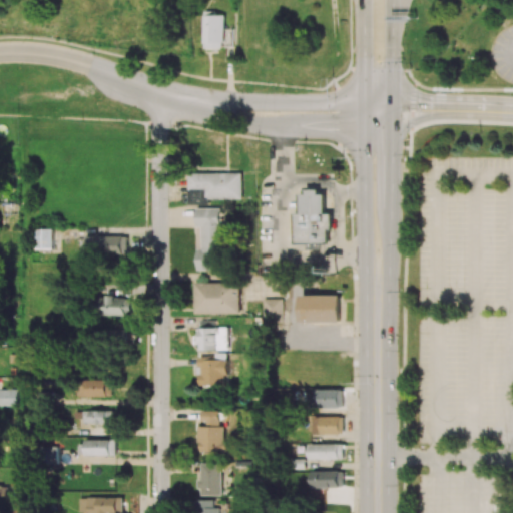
[(205,15),(204,48),(225,49),(225,15),(205,15)]
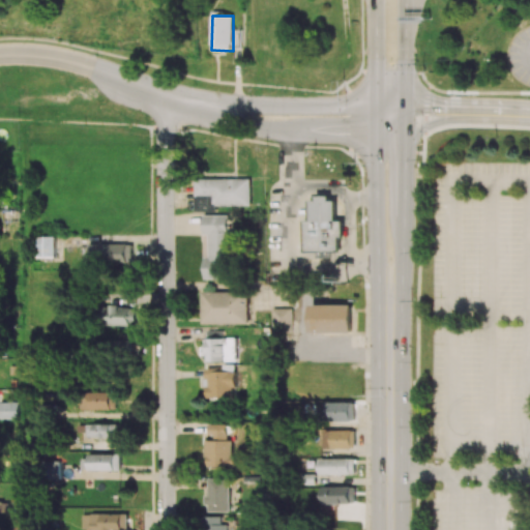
[(196,212),(216,211),(216,206),(251,206),(251,178),(195,179),(196,212)]
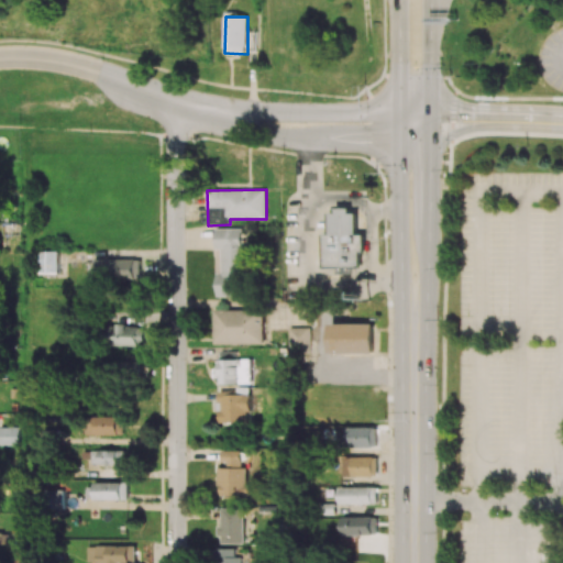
[(326,267),(361,268),(361,252),(365,252),(366,236),(360,236),(360,214),(352,214),(352,209),(337,209),(337,214),(332,214),(331,238),(326,236),(326,267)]
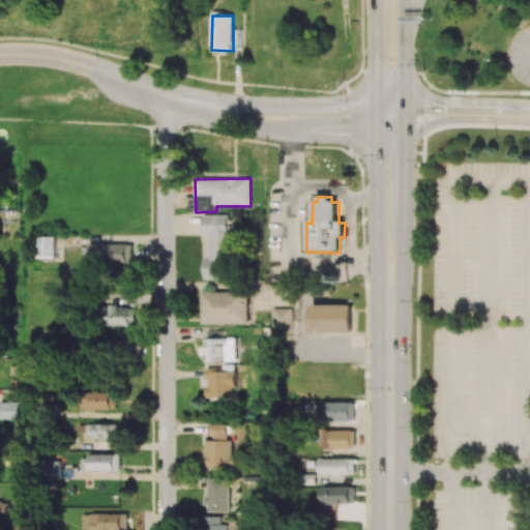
[(203,278),(232,278),(233,215),(204,215),(203,278)]
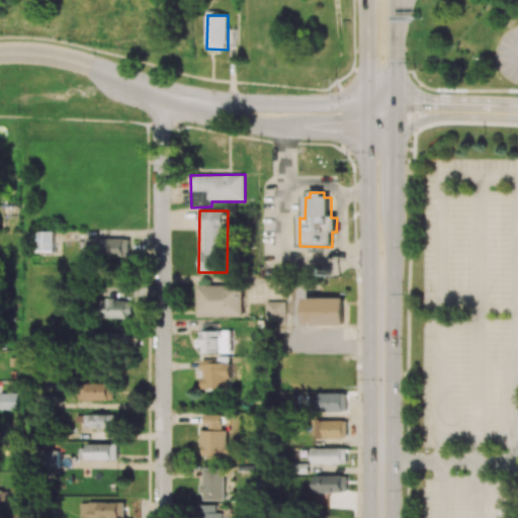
[(34,251),(55,252),(55,232),(35,231),(34,251)]
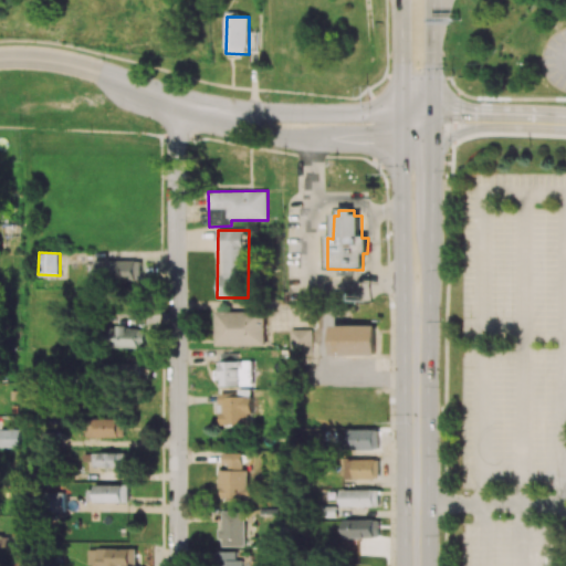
[(106,281),(140,282),(142,261),(106,260),(106,281)]
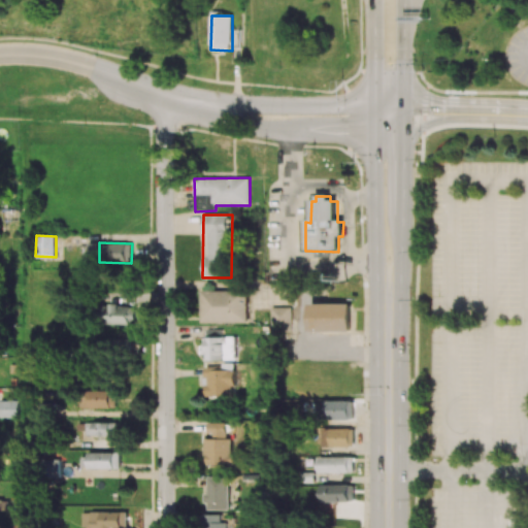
[(201,291),(201,323),(248,323),(246,291),(201,291)]
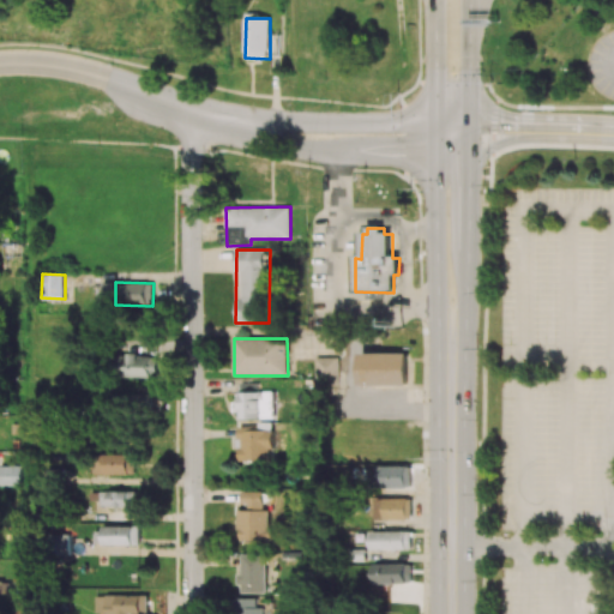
[(408,385),(408,353),(360,353),(361,385),(408,385)]
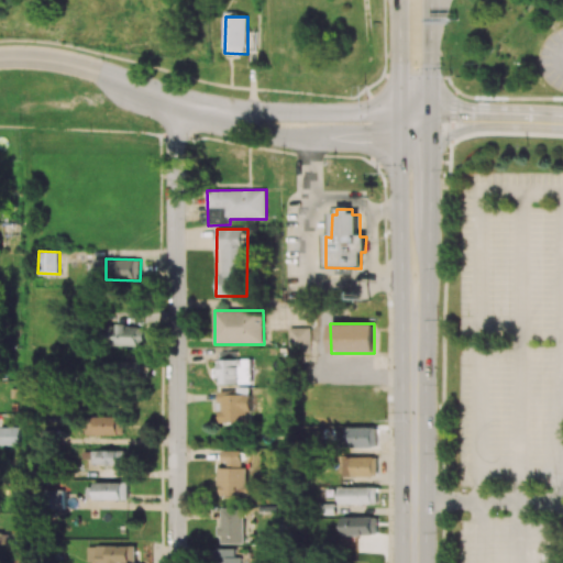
[(138,326),(102,326),(102,345),(138,345),(138,326)]
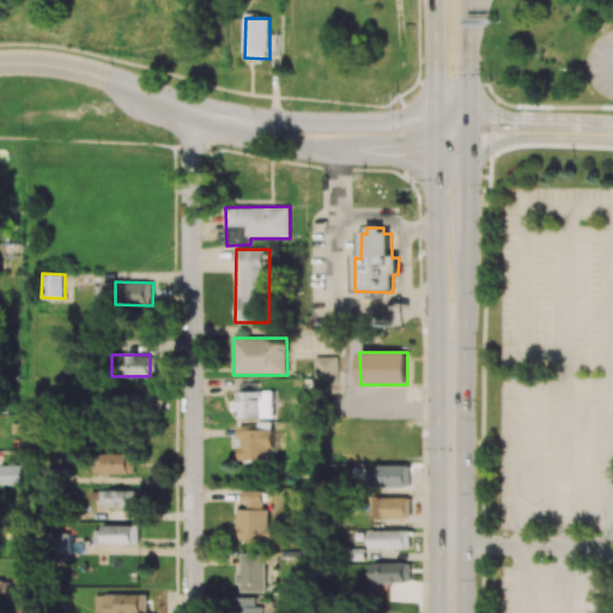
[(338,357),(315,357),(315,383),(338,383),(338,357)]
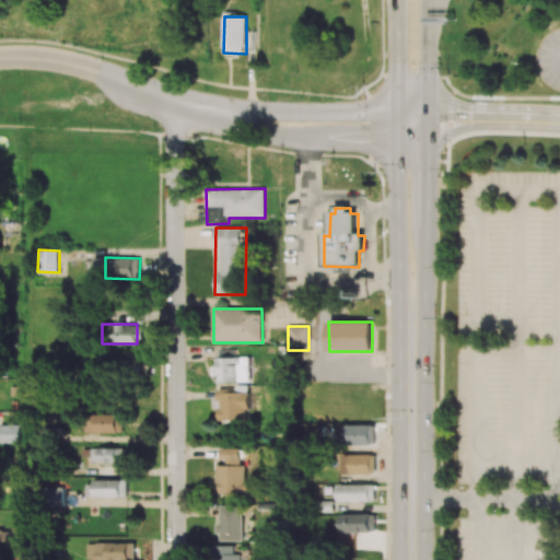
[(235,349),(216,350),(217,383),(240,382),(240,358),(235,358),(235,349)]
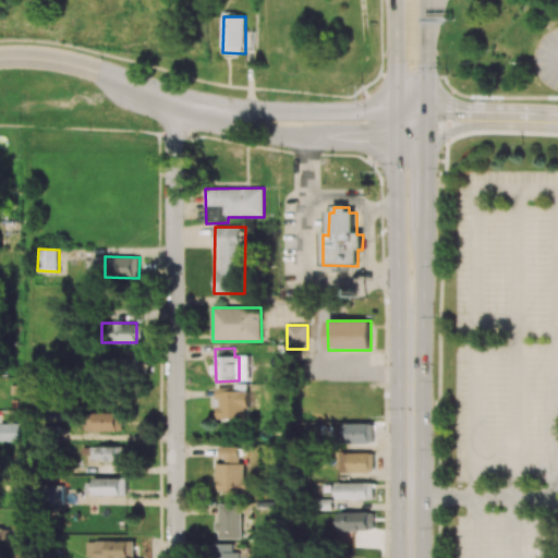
[(217,420),(247,419),(247,390),(217,390),(217,420)]
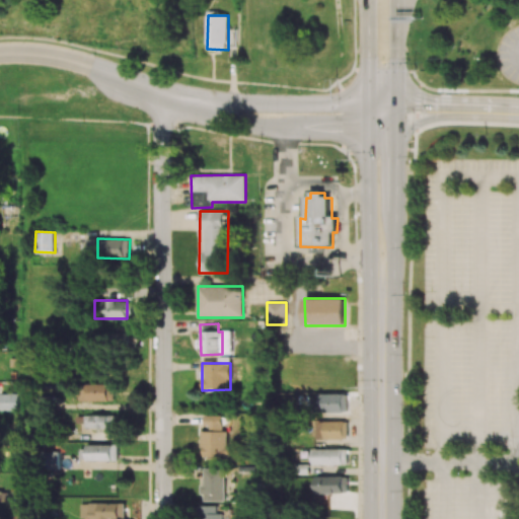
[(80,400),(116,401),(116,383),(80,383),(80,400)]
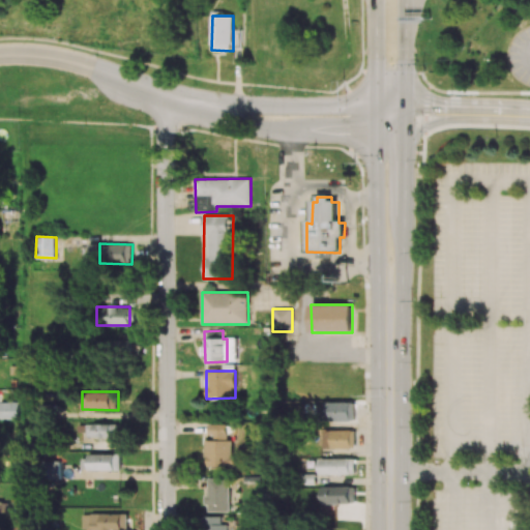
[(20,403),(0,401),(0,418),(20,419),(20,403)]
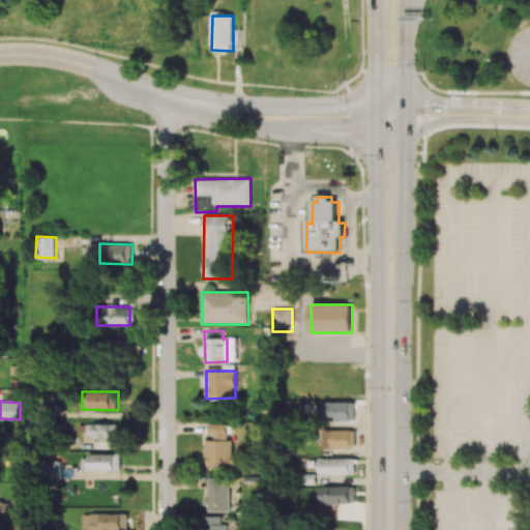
[(355,402),(331,403),(331,420),(355,419),(355,402)]
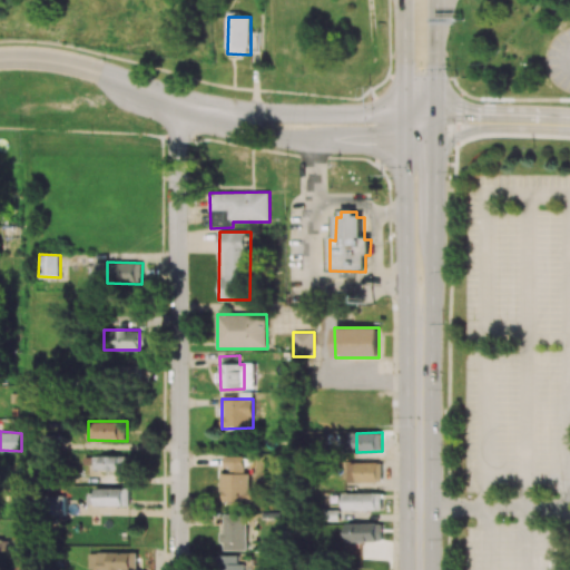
[(127,471),(128,457),(94,455),(92,470),(127,471)]
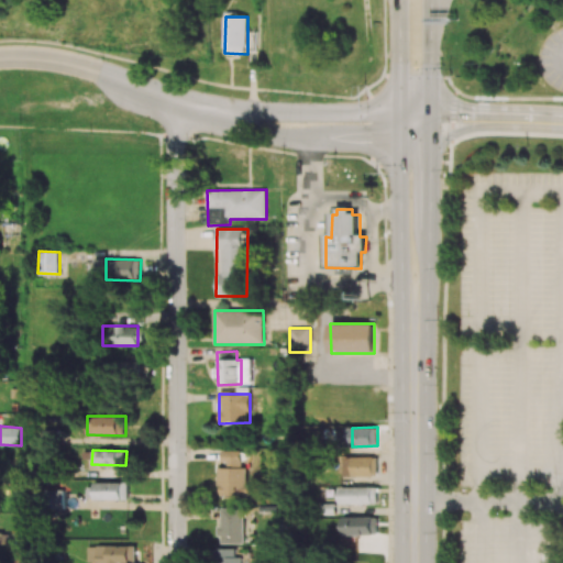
[(220,466),(219,496),(249,496),(249,468),(243,468),(243,451),(222,450),(222,466),(220,466)]
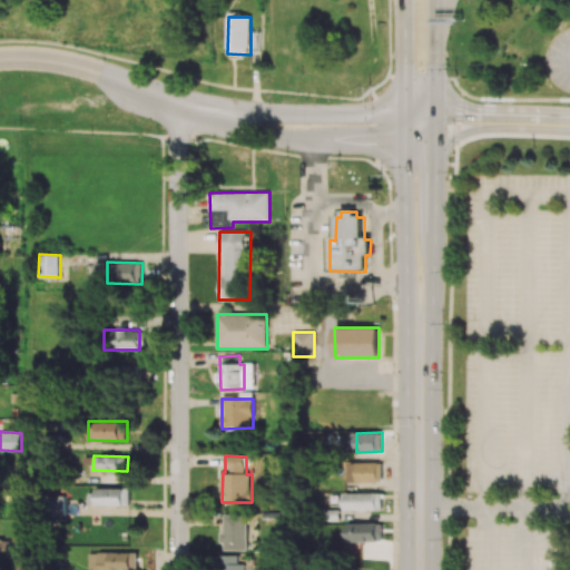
[(382,463),(363,463),(363,483),(382,482),(382,463)]
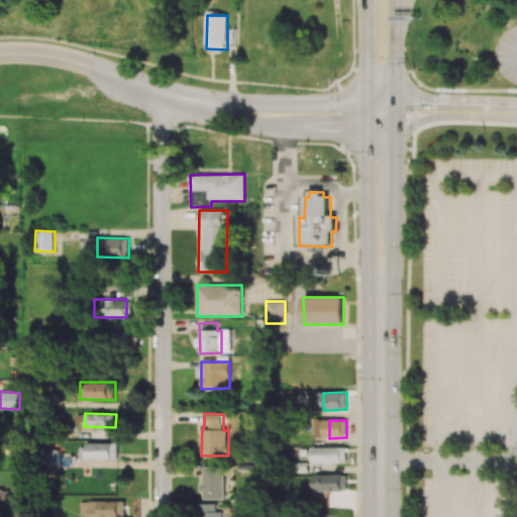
[(119,443),(80,444),(81,458),(119,458),(119,443)]
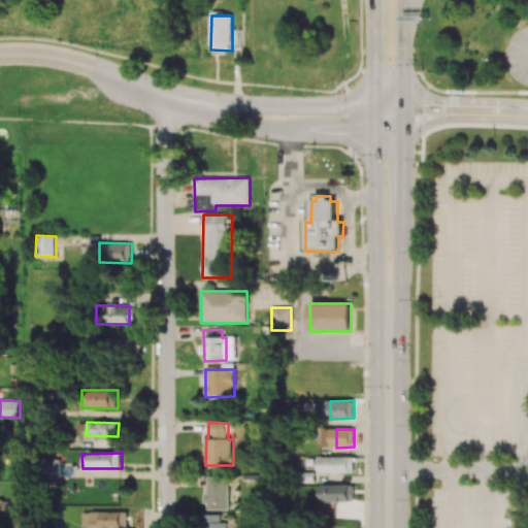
[(320,473),(355,472),(355,457),(319,457),(320,473)]
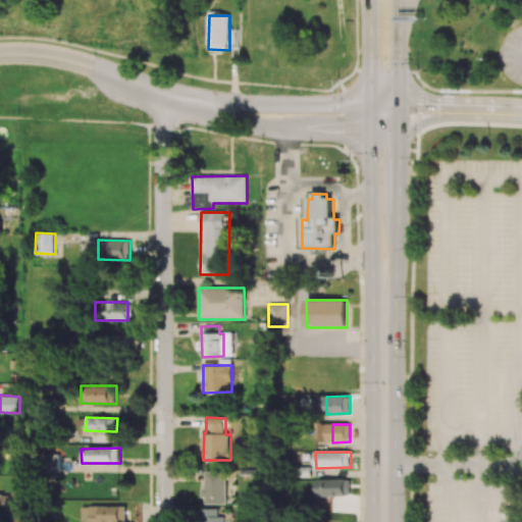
[(59,455),(50,454),(49,472),(59,472),(59,455)]
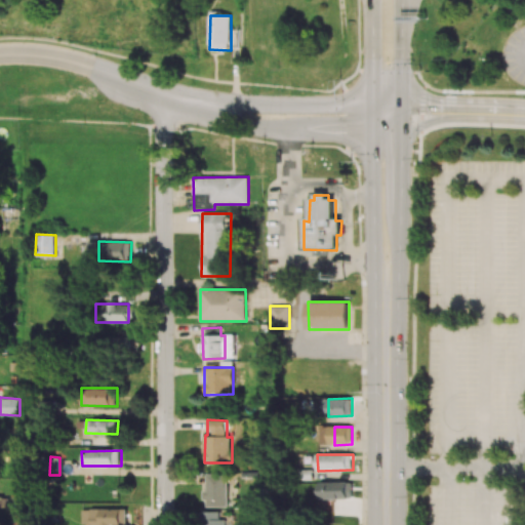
[(227,474),(206,474),(205,507),(227,507),(227,474)]
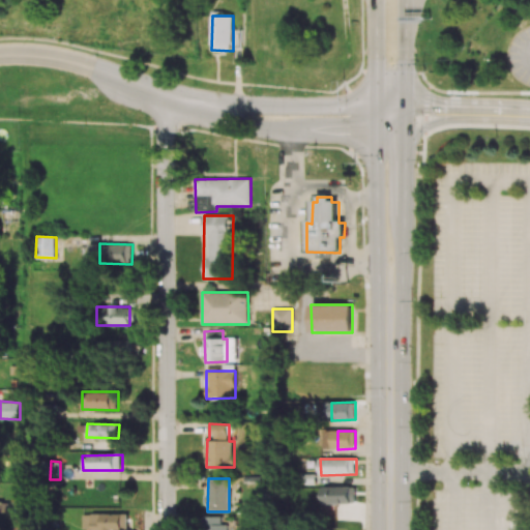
[(355,503),(355,487),(323,487),(323,504),(355,503)]
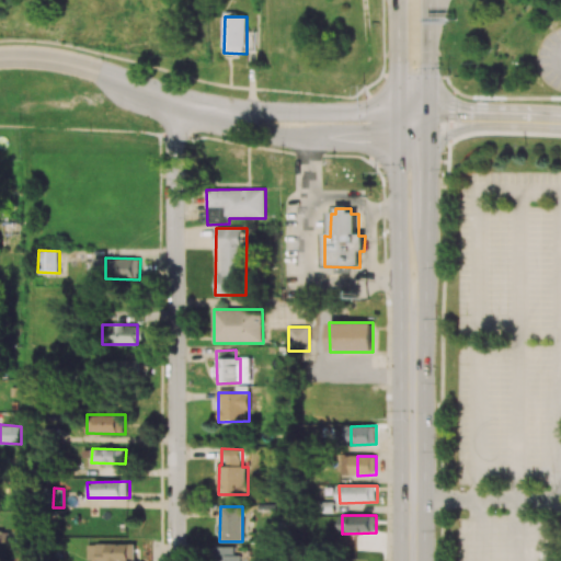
[(12,531),(0,530),(0,542),(12,542),(12,531)]
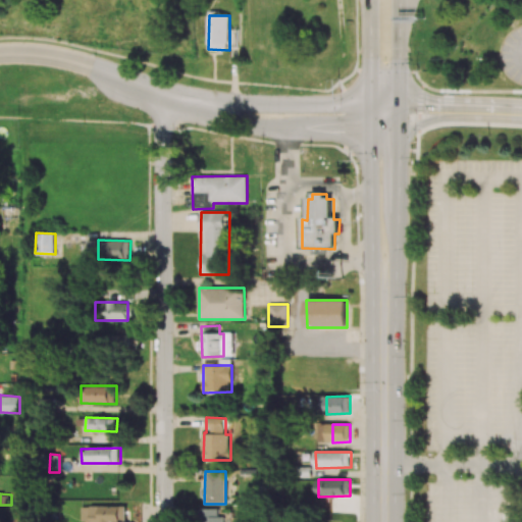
[(81,506),(81,521),(126,521),(127,506),(81,506)]
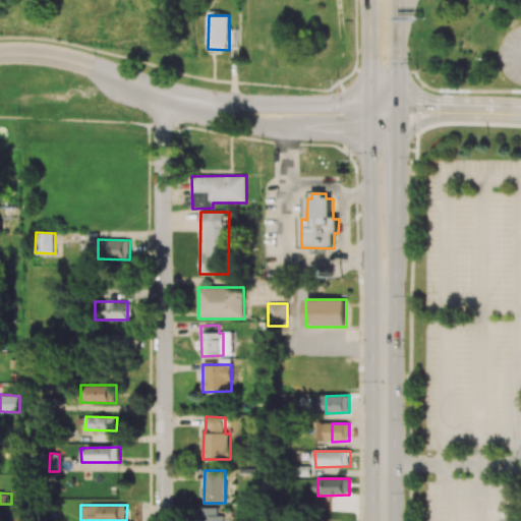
[(224,520),(224,515),(218,515),(218,508),(201,508),(200,520),(224,520)]
